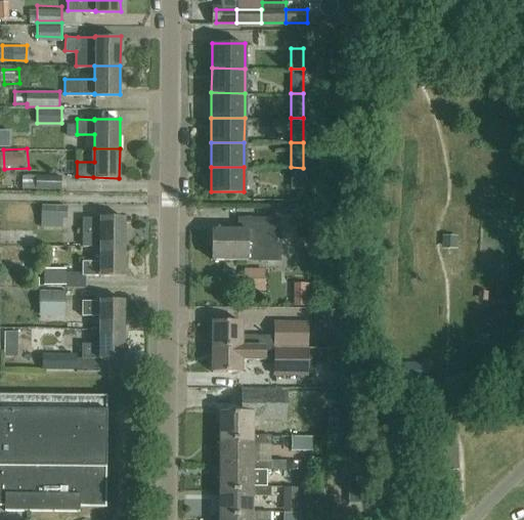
[(291,167),(291,187),(303,187),(303,168),(291,167)]
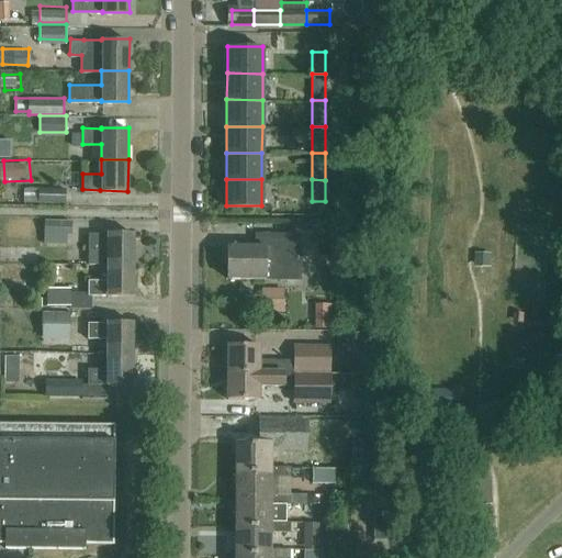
[(65,187),(24,187),(24,201),(65,201),(65,187)]
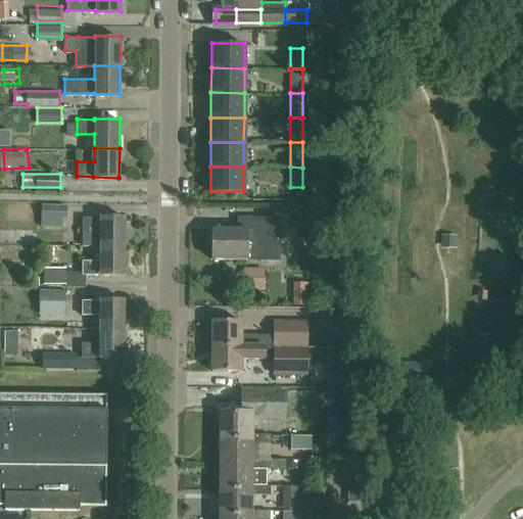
[(66,203),(42,202),(41,226),(56,226),(56,216),(66,217),(66,203)]
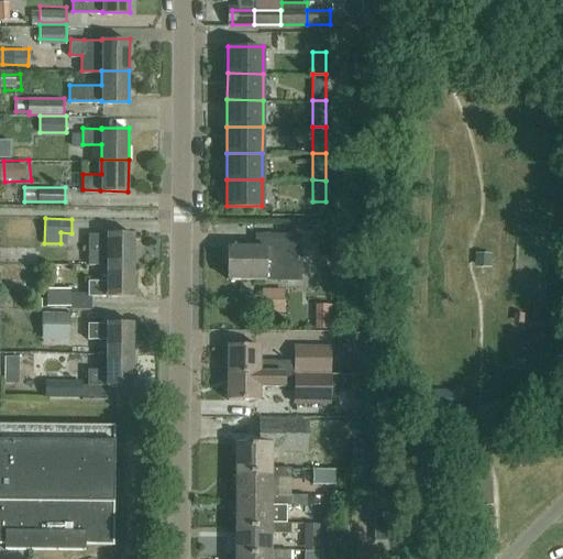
[(107,263),(133,263),(133,232),(107,232),(107,233),(88,232),(88,248),(107,248),(107,263)]
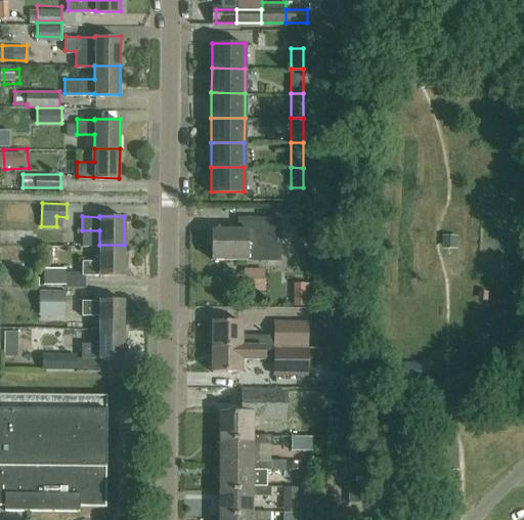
[(263,216),(237,216),(237,227),(213,227),(213,257),(247,258),(277,258),(277,249),(278,216),(263,216)]
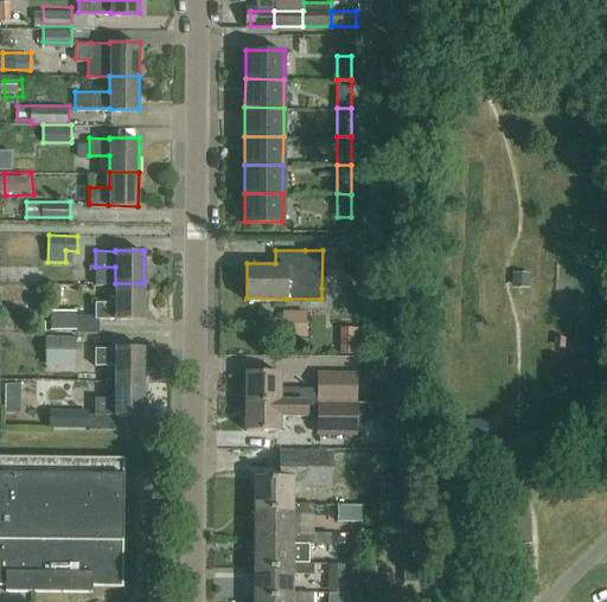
[(529,270),(512,270),(512,285),(530,285),(529,270)]
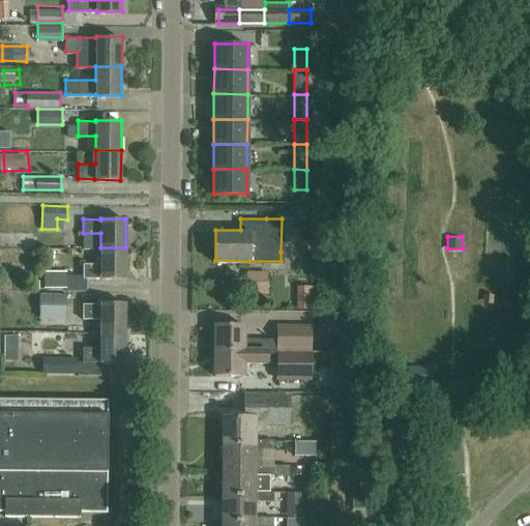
[(125,278),(125,247),(100,247),(100,262),(83,262),(83,276),(100,276),(100,278),(125,278)]
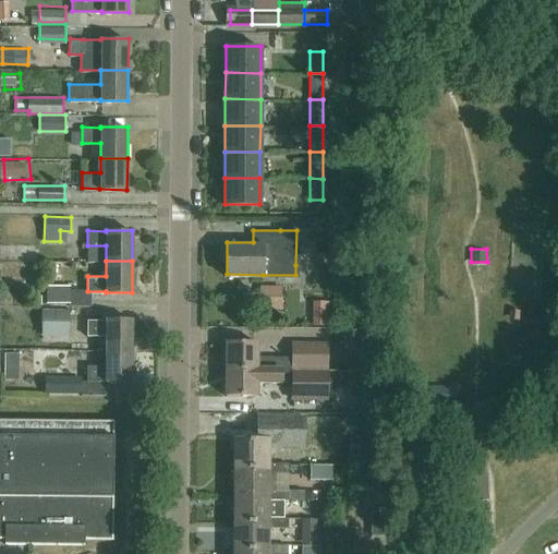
[(70,284),(47,284),(47,302),(70,302),(70,304),(89,304),(89,292),(86,292),(86,288),(70,288),(70,284)]
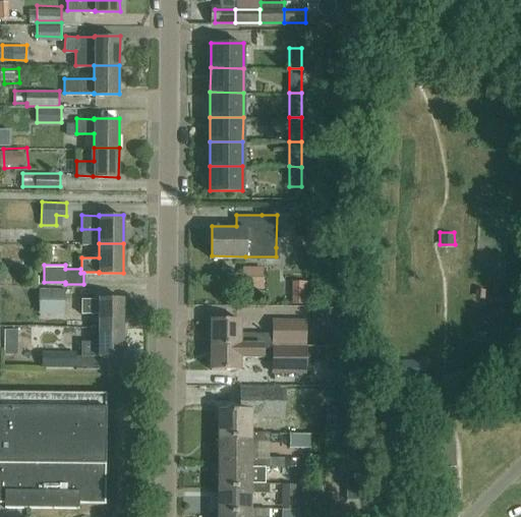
[(263,265),(242,265),(242,288),(263,288),(263,265)]
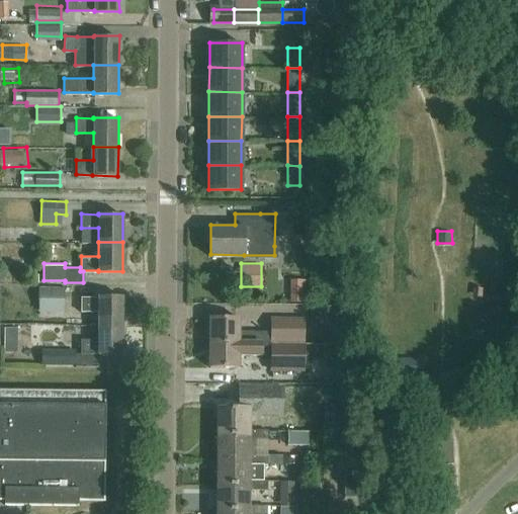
[(309,280),(290,279),(290,301),(309,301),(309,280)]
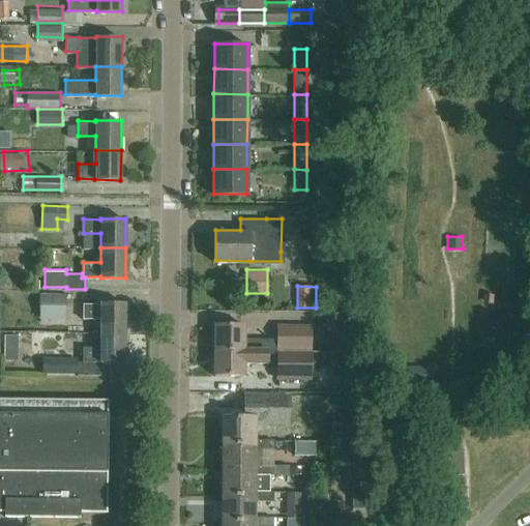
[(66,292),(40,291),(39,318),(66,319),(66,292)]
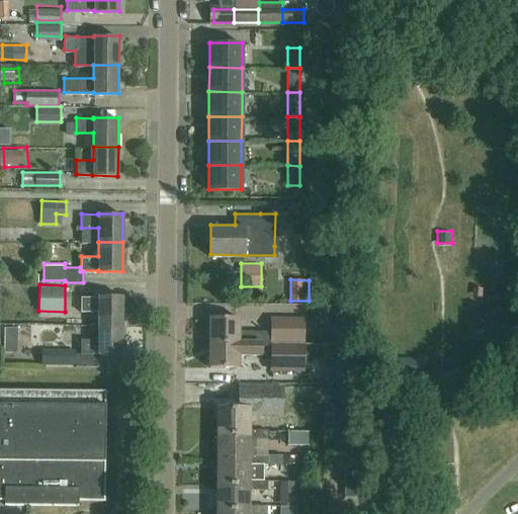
[(98,310),(98,324),(122,325),(122,295),(98,295),(98,296),(81,296),(81,310),(98,310)]
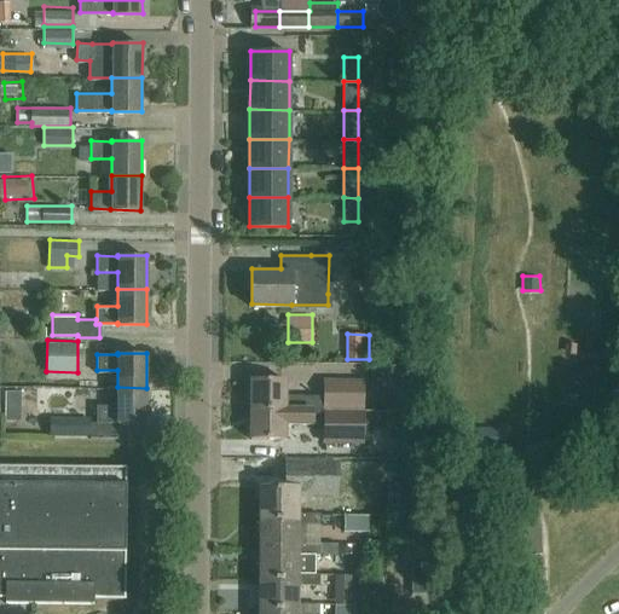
[(250,407),(323,407),(323,406),(363,405),(363,377),(323,377),(323,393),(284,393),(284,378),(250,377),(250,407)]
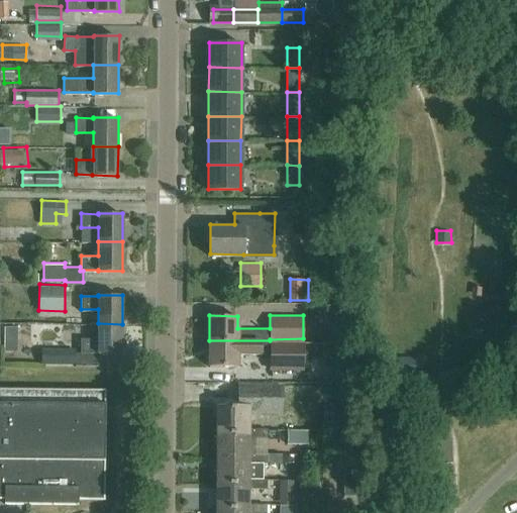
[(122,324),(98,323),(98,337),(81,337),(80,352),(76,352),(76,347),(42,346),(42,363),(76,363),(76,365),(96,366),(96,351),(98,351),(98,352),(121,352),(122,324)]
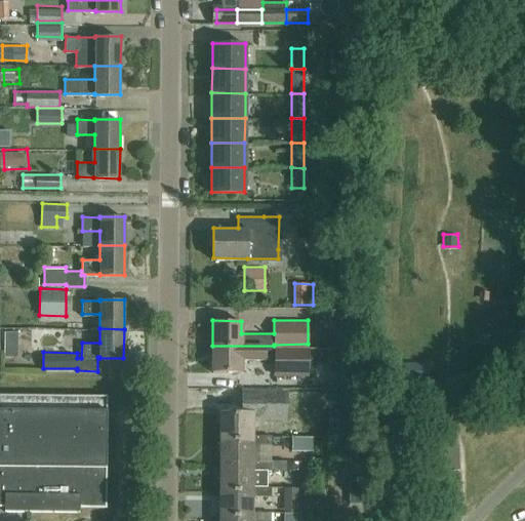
[(4,329),(4,342),(16,342),(16,330),(4,329)]
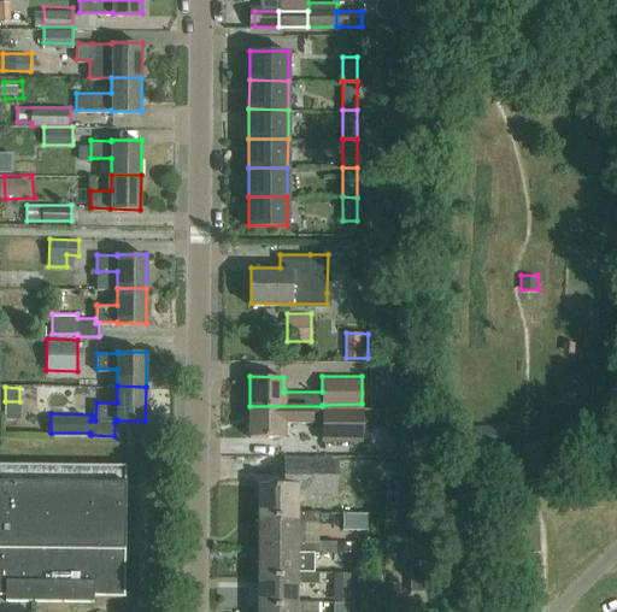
[(322,406),(250,406),(250,435),(286,436),(286,421),(324,421),(324,439),(363,439),(363,406),(322,406)]
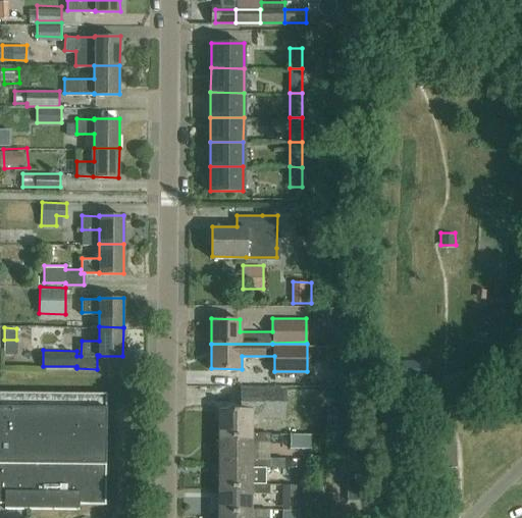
[(426,359),(401,359),(401,377),(426,377),(426,359)]
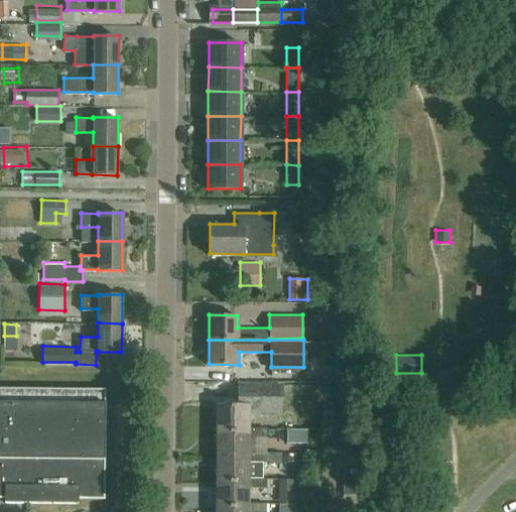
[(105,388),(0,386),(0,497),(4,497),(4,501),(78,502),(78,498),(104,498),(105,388)]
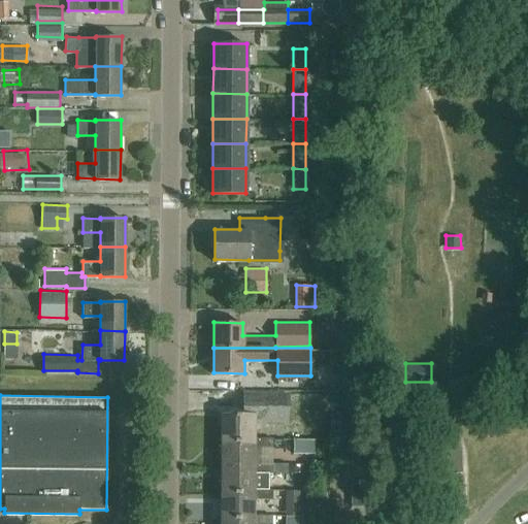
[(254,440),(254,436),(254,421),(272,421),(272,412),(253,411),(253,414),(221,414),(221,440),(254,440)]
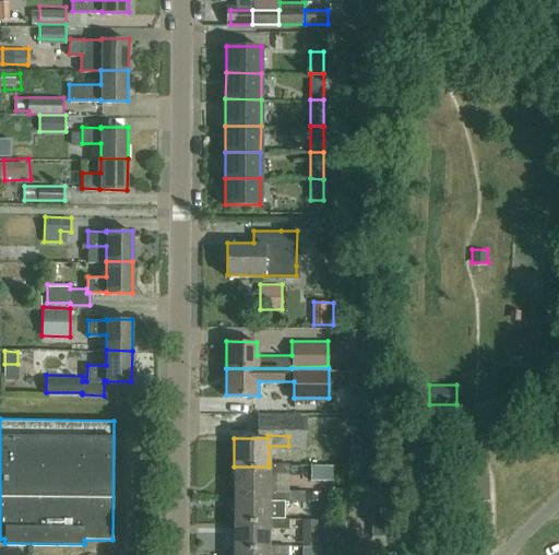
[(269,467),(234,467),(234,494),(269,494),(269,489),(269,473),(288,473),(288,462),(269,462),(269,467)]
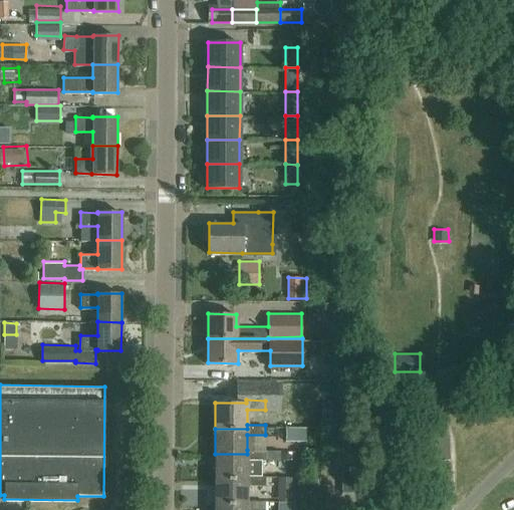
[(305,426),(285,426),(285,439),(305,439),(305,426)]
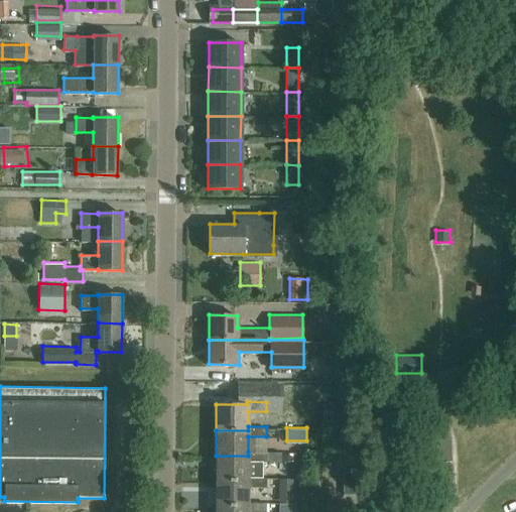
[(216,456),(215,480),(248,481),(248,477),(248,461),(266,461),(266,452),(248,452),(248,456),(216,456)]
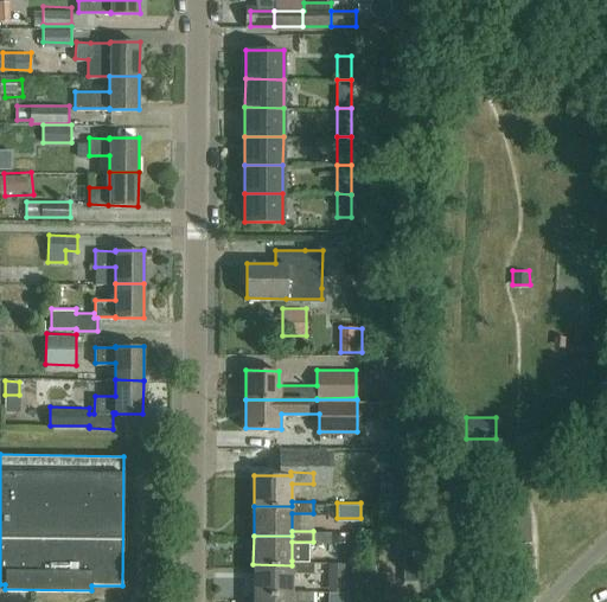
[(416,554),(404,554),(403,578),(415,578),(416,554)]
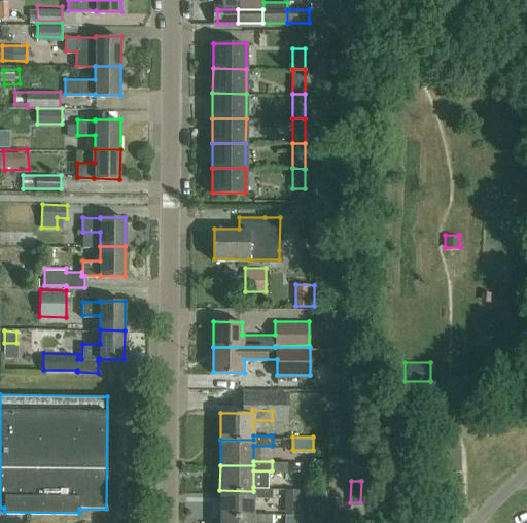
[(253,491),(219,490),(219,516),(253,516),(253,513),(253,496),(271,496),(271,487),(253,487),(253,491)]
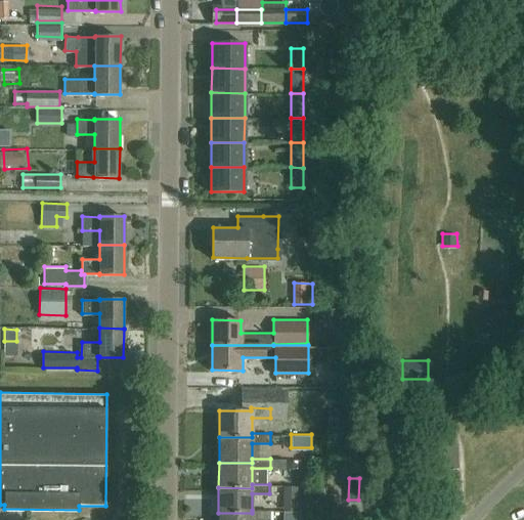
[(297,485),(284,484),(282,508),(296,509),(297,485)]
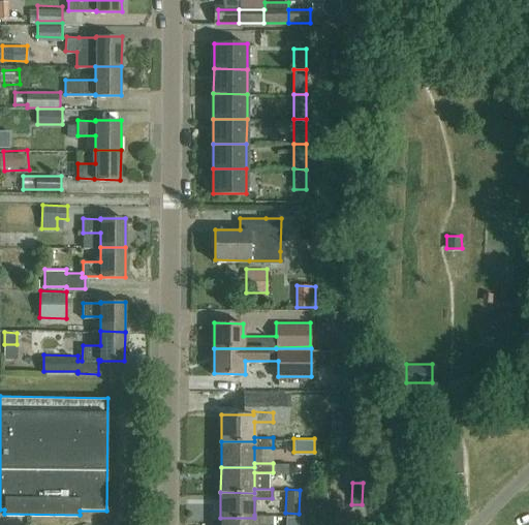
[(220,518),(220,524),(253,524),(254,524),(272,524),(272,515),(254,515),(254,518),(220,518)]
